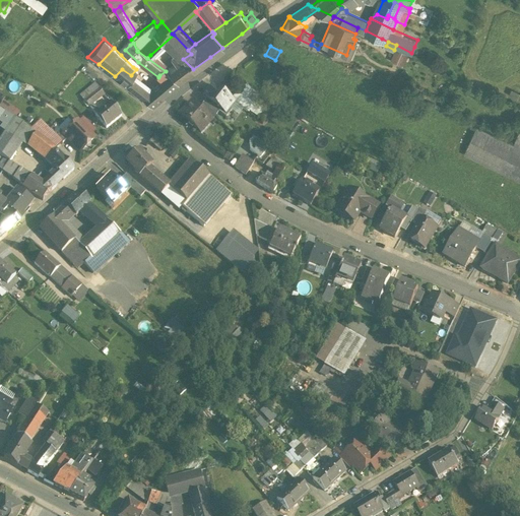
[(121,55),(133,67),(138,62),(125,50),(121,55)]
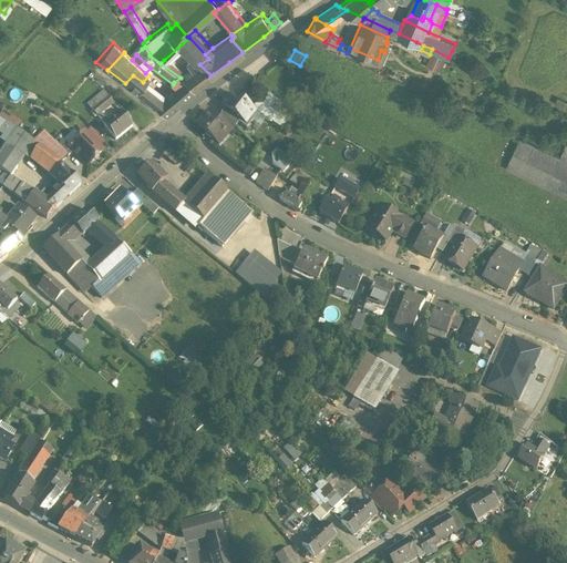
[(186,74),(164,60),(161,63),(181,78),(186,74)]
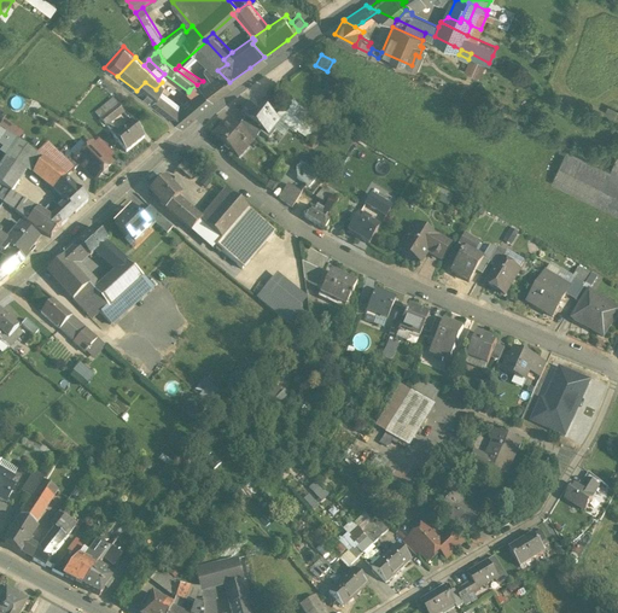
[(211,95),(229,82),(217,70),(203,81),(197,85),(211,95)]
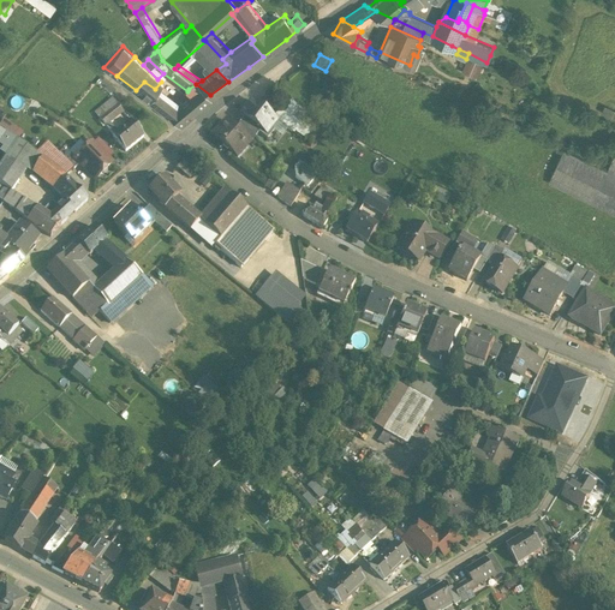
[(155,89),(144,82),(136,90),(159,106),(166,97),(155,89)]
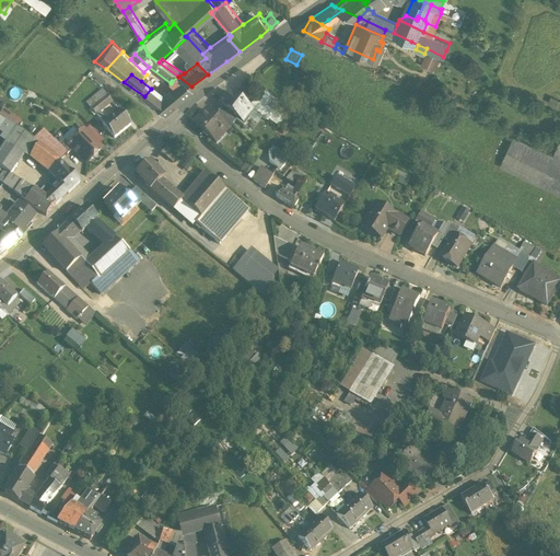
[(418,74),(412,85),(427,92),(432,81),(418,74)]
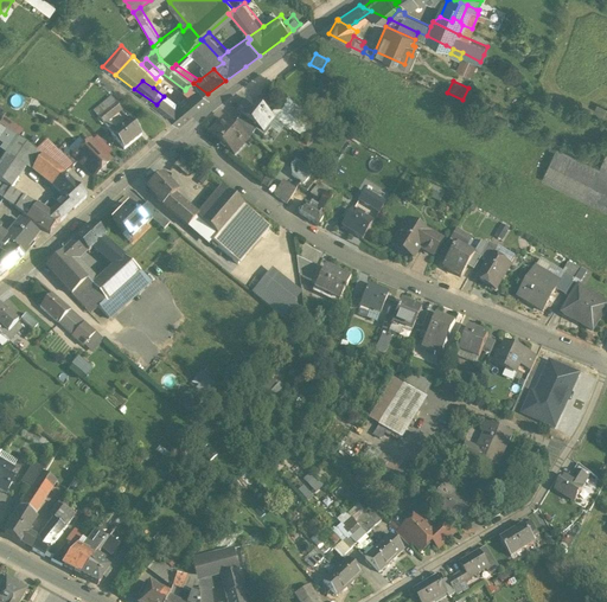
[(208,94),(193,83),(186,88),(185,90),(181,94),(192,106),(196,102),(208,94)]
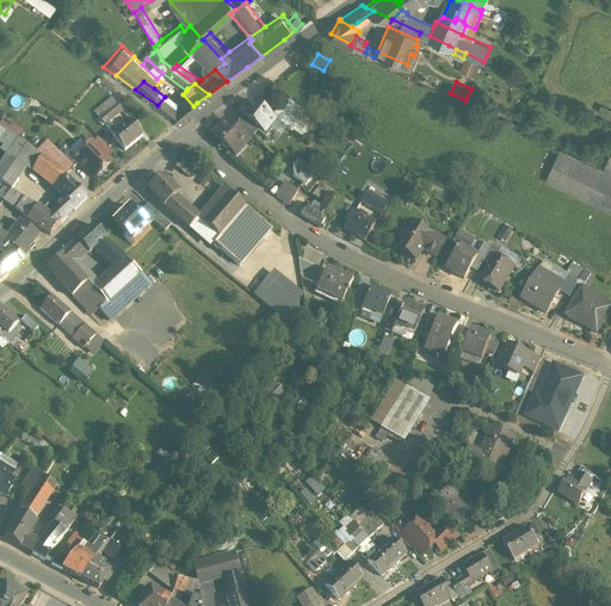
[(265,92),(261,96),(273,104),(276,100),(265,92)]
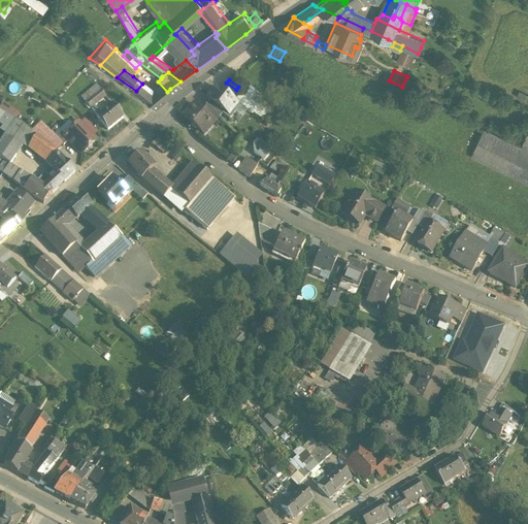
[(158,82),(149,90),(147,87),(142,84),(136,91),(155,104),(167,92),(158,82)]
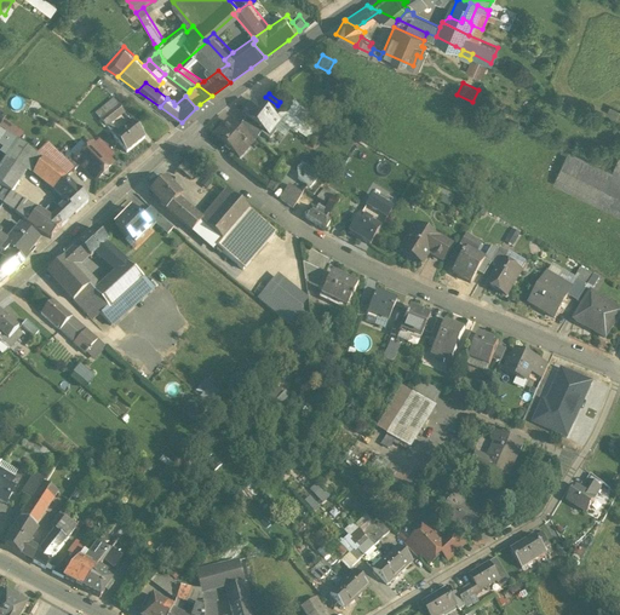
[(113,97),(101,108),(105,114),(107,113),(107,114),(119,103),(113,97)]
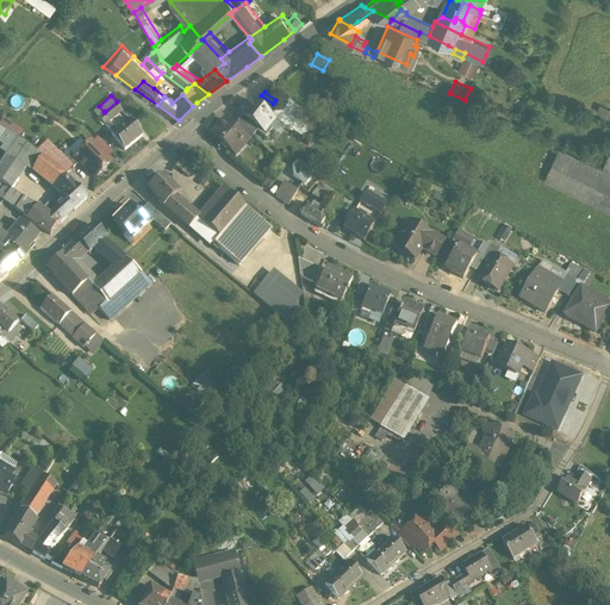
[(261,95),(256,101),(267,111),(273,104),(261,95)]
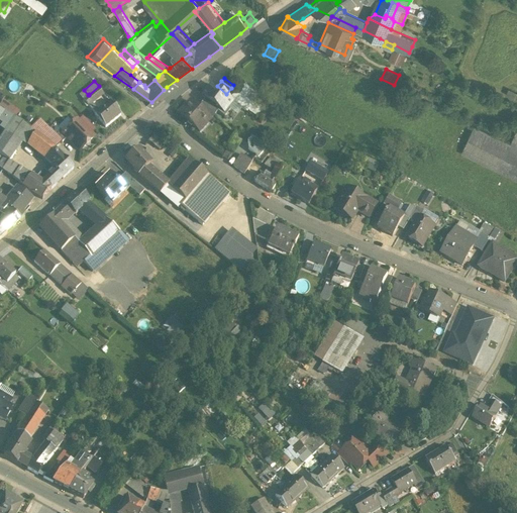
[(217,86),(211,82),(210,83),(212,84),(209,88),(207,87),(202,93),(205,95),(219,106),(217,109),(224,114),(230,107),(228,105),(232,99),(230,97),(226,94),(217,86)]
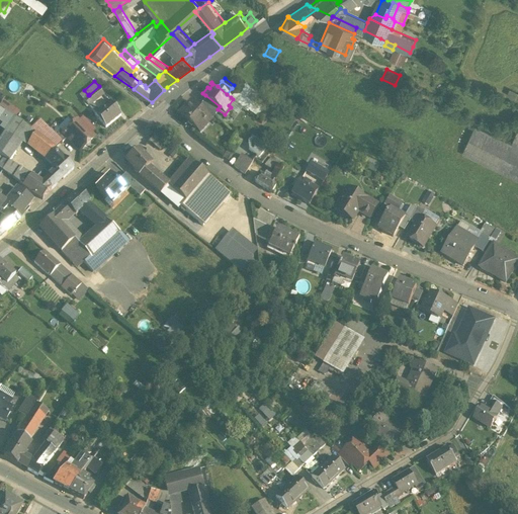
[(243,82),(231,97),(233,99),(247,109),(258,94),(243,82)]
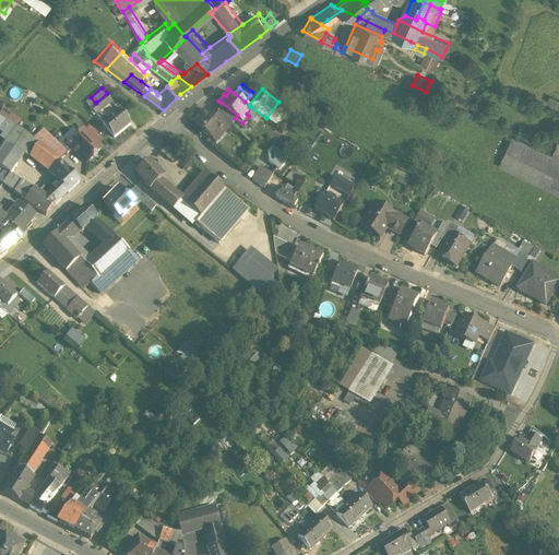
[(107,93),(96,103),(100,108),(111,98),(107,93)]
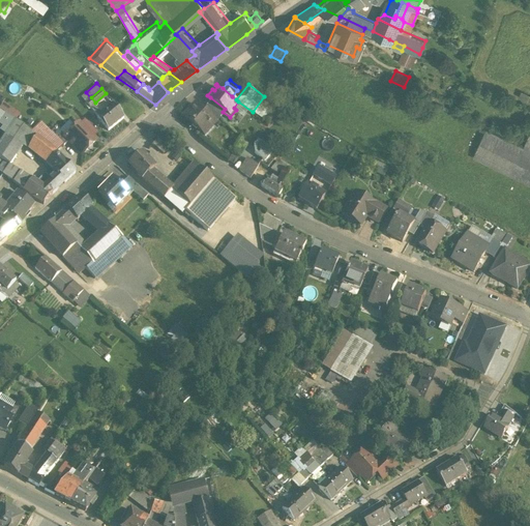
[(81,95),(86,100),(90,97),(86,92),(81,95)]
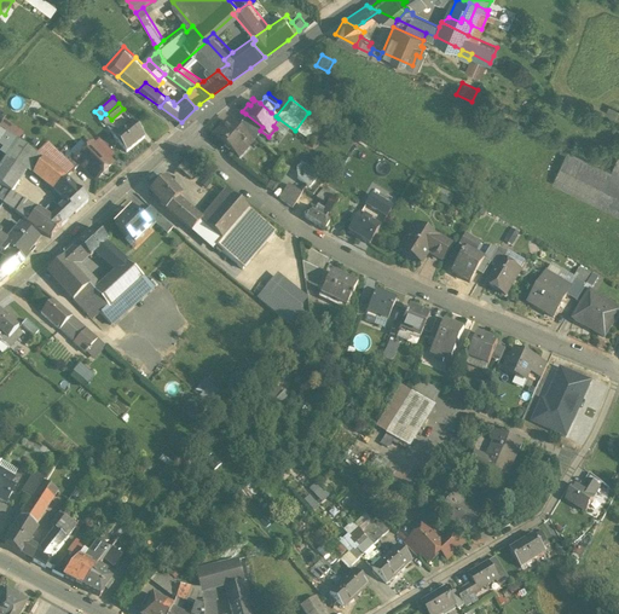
[(106,114),(106,113),(105,114),(100,117),(105,125),(106,123),(109,121),(111,120),(106,114)]
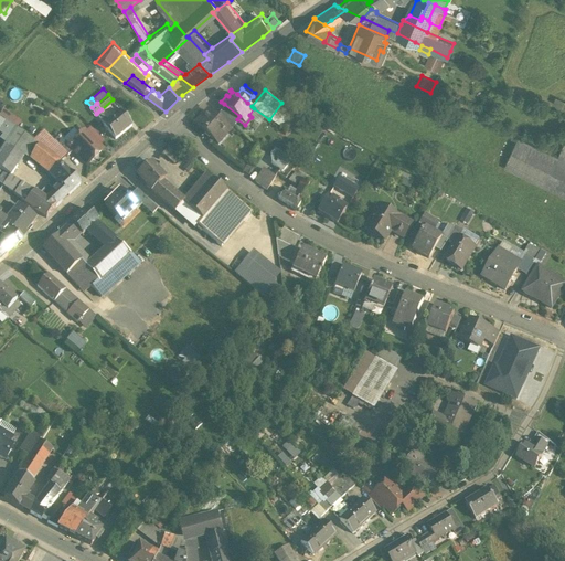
[(240,116),(224,104),(220,109),(234,123),(237,119),(240,116)]
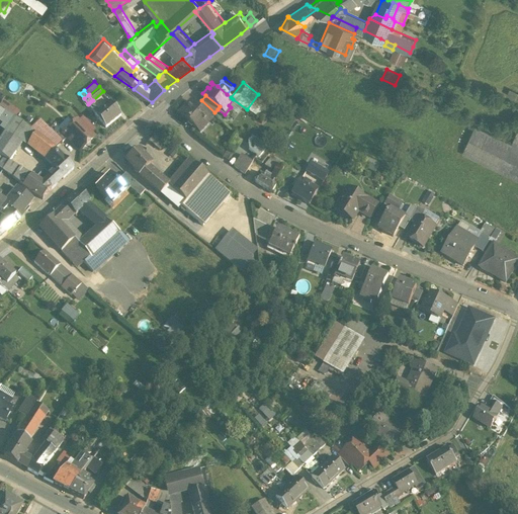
[(95,111),(94,111),(105,125),(120,112),(109,99),(95,111)]
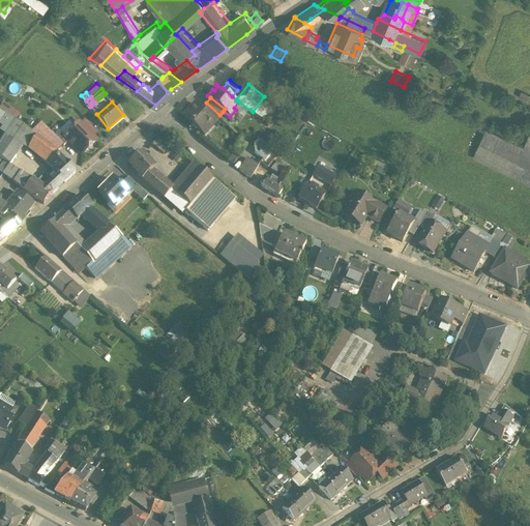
[(202,108),(196,101),(184,114),(205,133),(205,132),(202,129),(213,118),(216,121),(217,120),(202,108)]
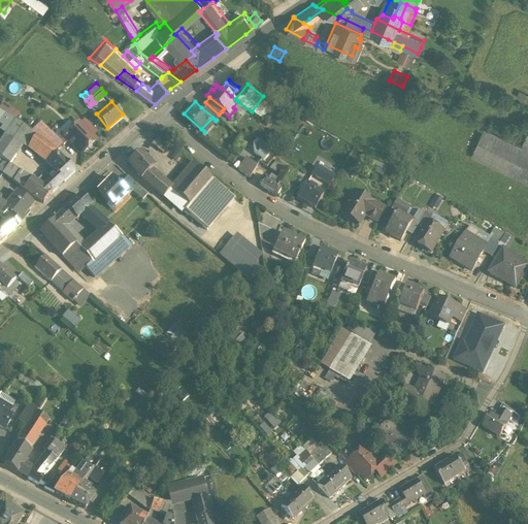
[(219,115),(205,102),(201,107),(217,120),(220,116),(219,115)]
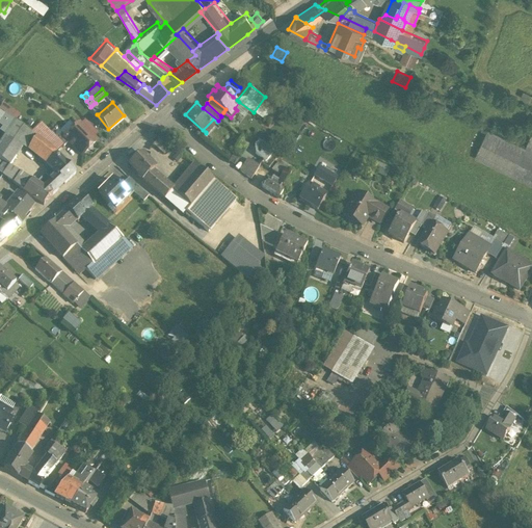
[(101,112),(94,104),(91,106),(98,114),(101,112)]
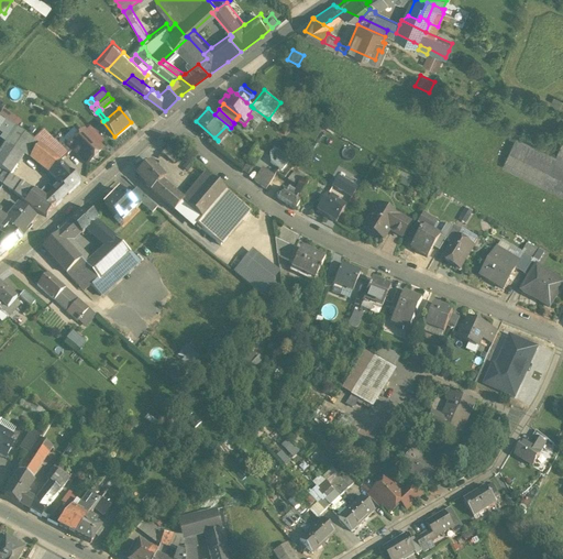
[(301,118),(296,123),(305,131),(310,124),(301,118)]
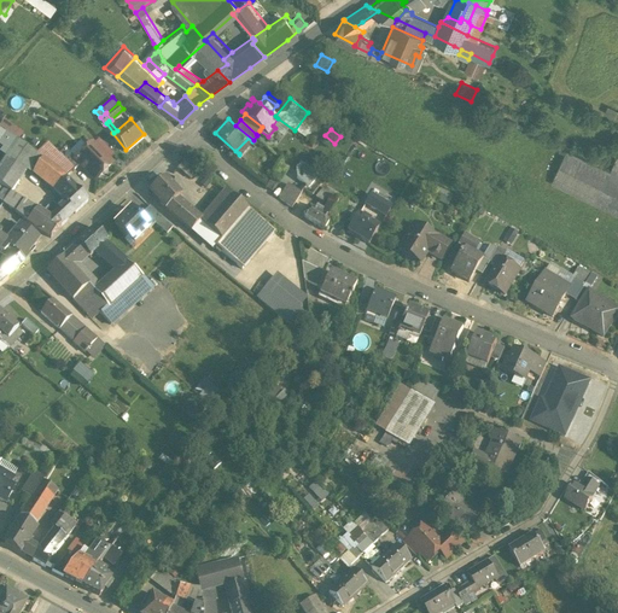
[(17,136),(12,133),(4,144),(5,145),(9,147),(17,136)]
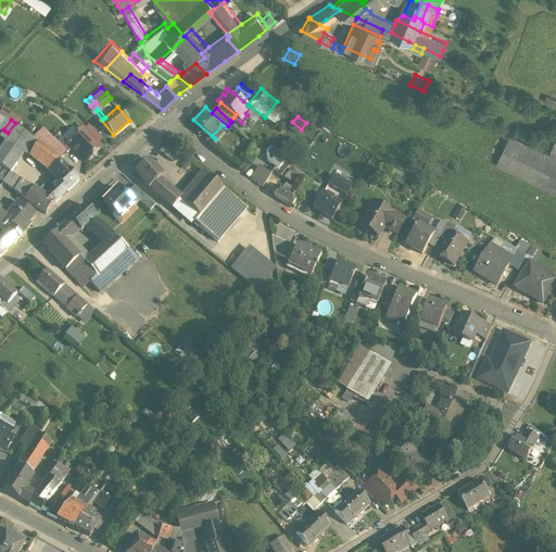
[(272,161),(278,167),(285,160),(306,134),(301,129),(292,122),(291,122),(264,154),(272,161)]
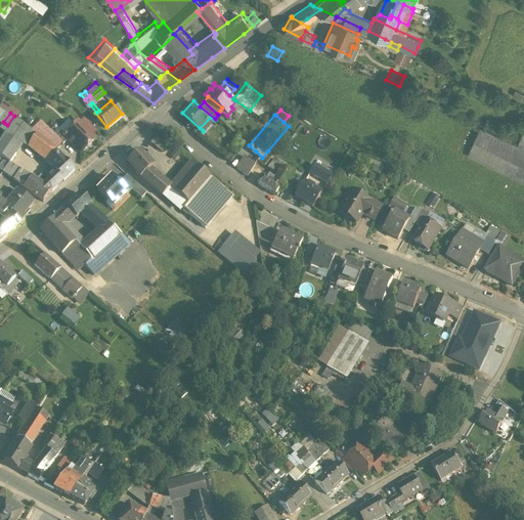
[(36,132),(14,116),(7,125),(25,139),(28,142),(36,132)]
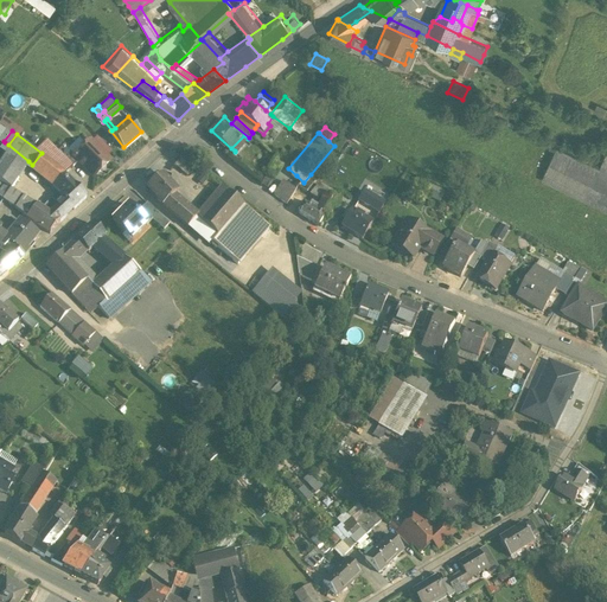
[(110,158),(91,138),(75,154),(74,154),(78,159),(93,174),(100,168),(102,168),(106,165),(106,161),(110,158)]
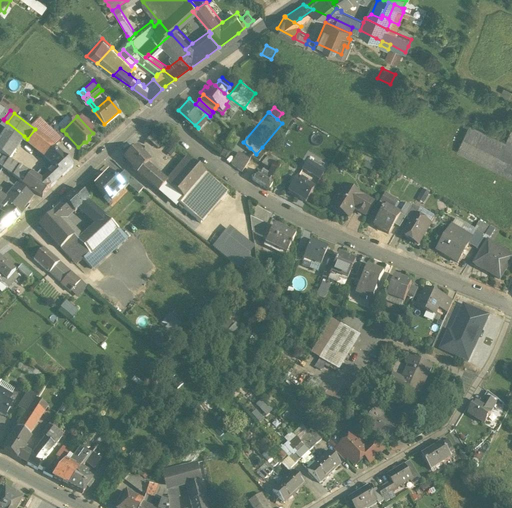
[(9,156),(24,136),(7,122),(4,120),(1,124),(5,126),(0,133),(0,149),(4,152),(9,156)]
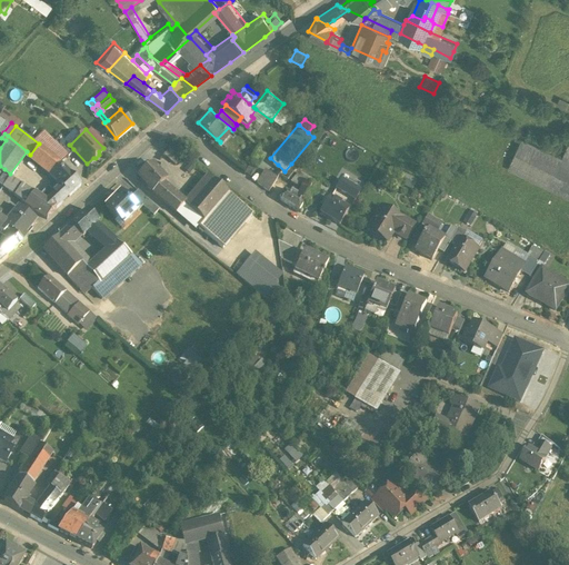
[(69,145),(70,145),(60,134),(53,139),(68,154),(73,149),(69,145)]
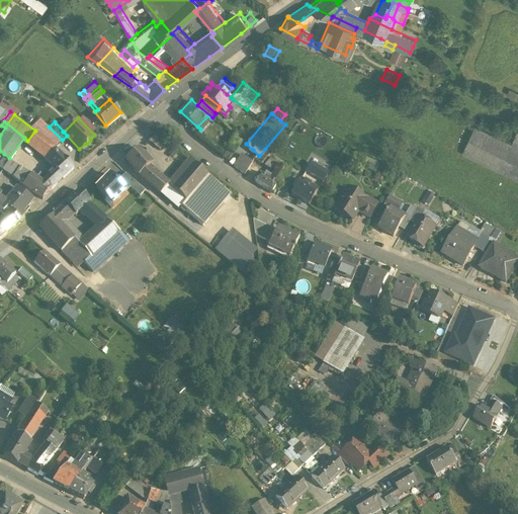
[(512,140),(475,122),(462,150),(499,167),(512,140)]
